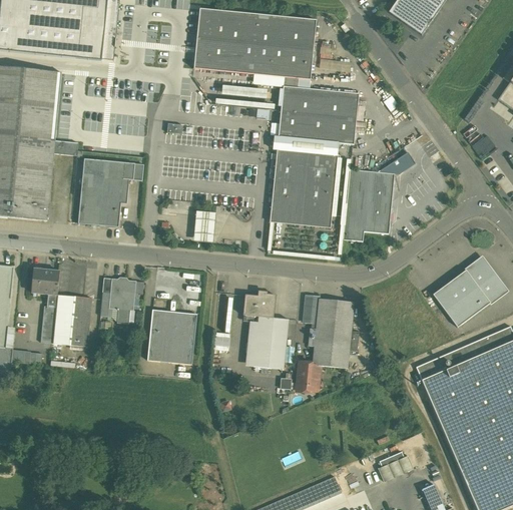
[(0,0),(0,48),(101,59),(101,56),(107,0),(0,0)]
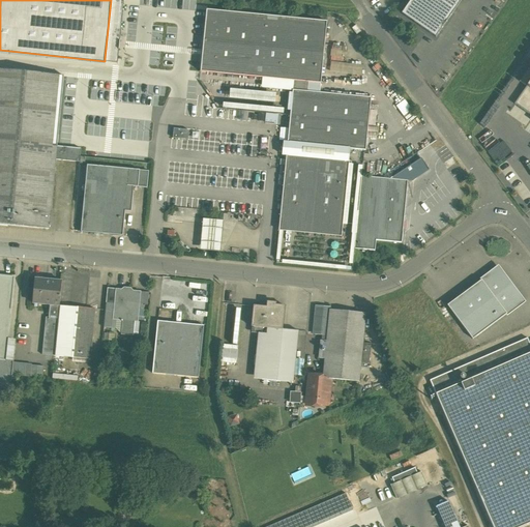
[(111,0),(105,58),(117,59),(123,0),(111,0)]
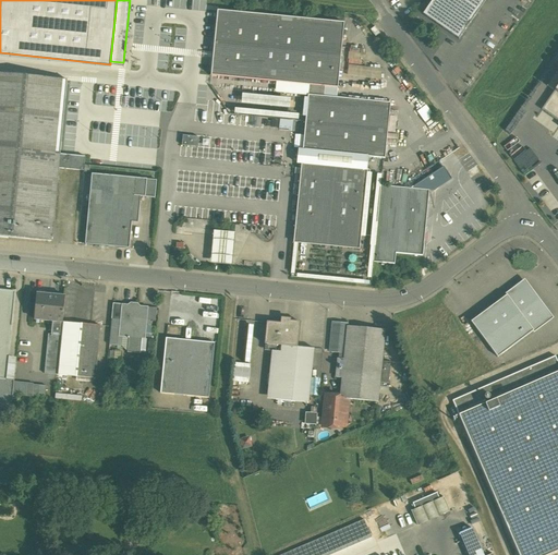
[(431,0),(423,12),(458,37),(484,0),(431,0)]
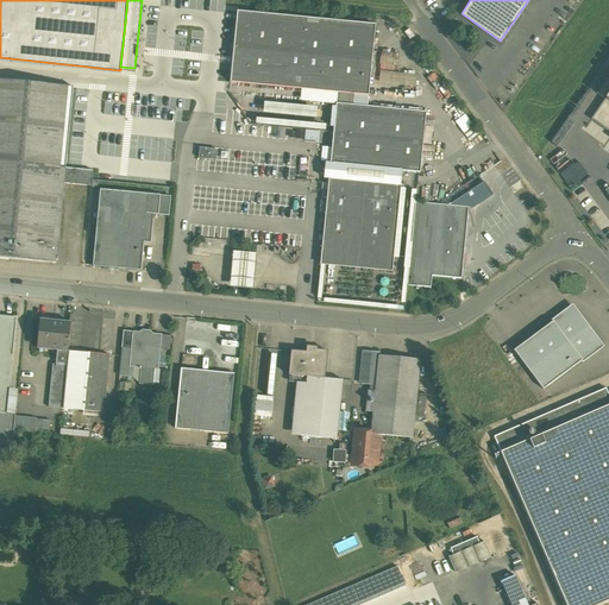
[(375,21),(237,8),(230,80),(337,90),(333,124),(330,161),(325,161),(324,175),(328,175),(321,247),(394,256),(401,182),(401,169),(420,170),(426,109),(366,104),(375,21)]
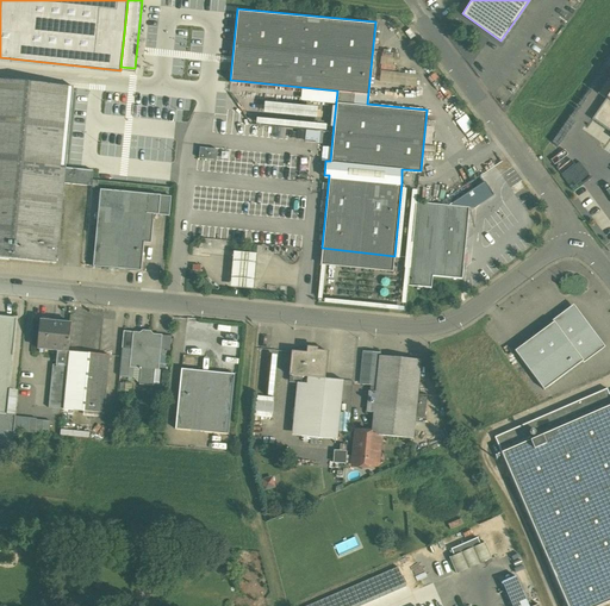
[(415,33),(410,26),(405,29),(411,37),(415,33)]
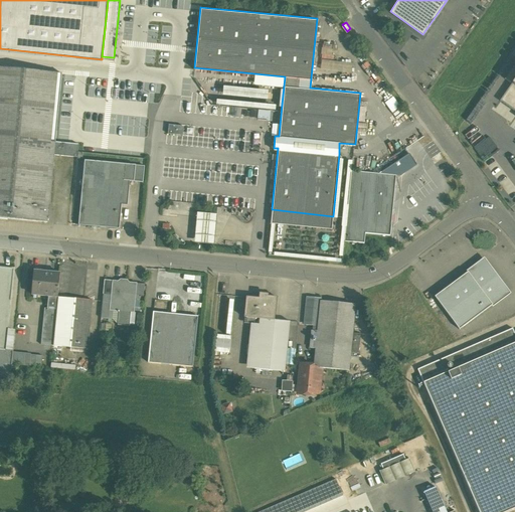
[(62,71),(0,64),(0,214),(47,219),(54,152),(55,140),(62,71)]
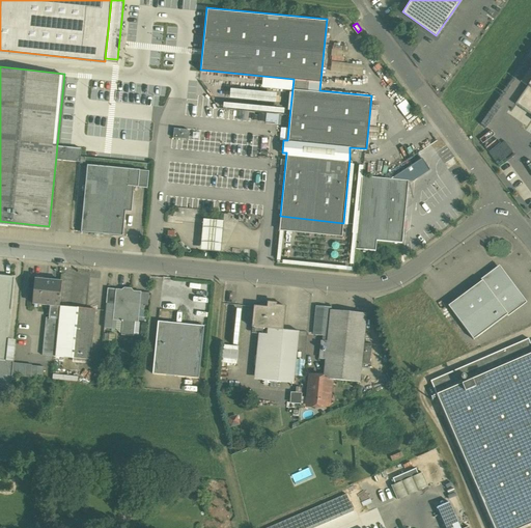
[(274,104),(275,89),(229,85),(228,96),(223,96),(222,106),(242,108),(241,116),(276,119),(277,110),(282,110),(283,105),(274,104)]
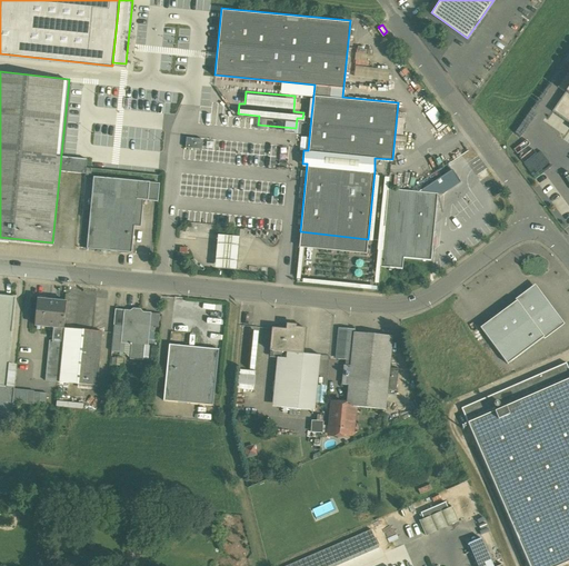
[(568,95),(562,91),(549,111),(568,125),(568,95)]
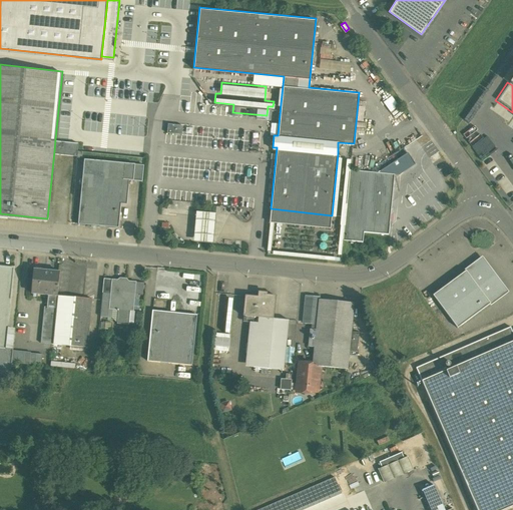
[(182,123),(168,122),(167,131),(181,132),(182,123)]
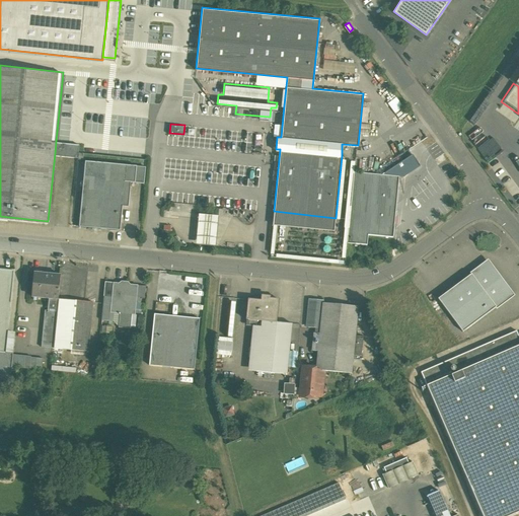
[(77,156),(79,143),(56,141),(55,153),(77,156)]
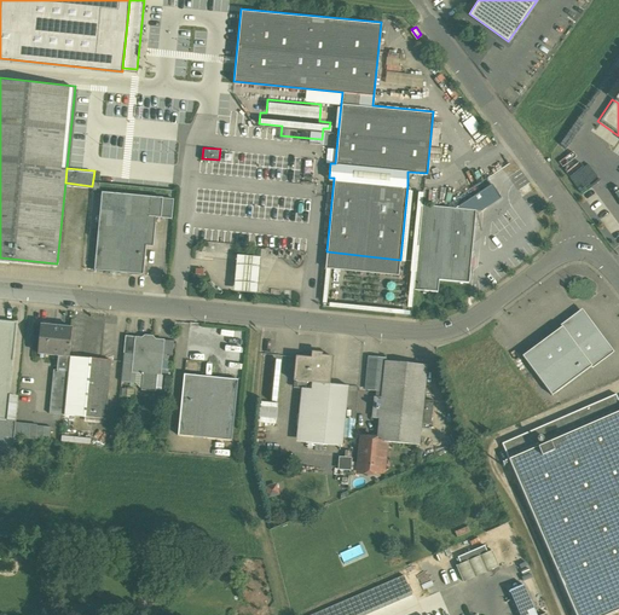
[(492,181),(455,206),(476,208),(480,209),(501,196),(492,181)]
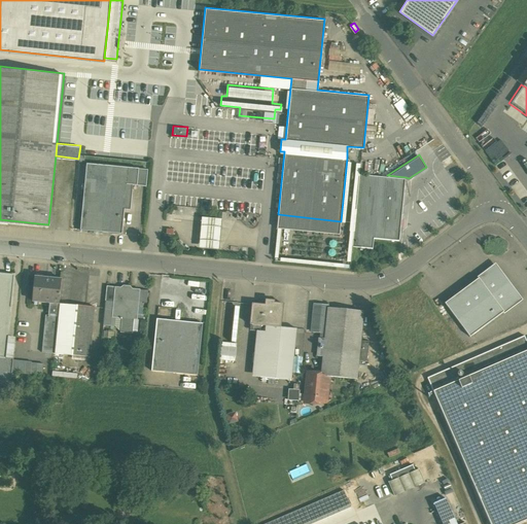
[(139,168),(86,162),(80,228),(121,233),(125,208),(127,182),(133,183),(137,183),(139,168)]
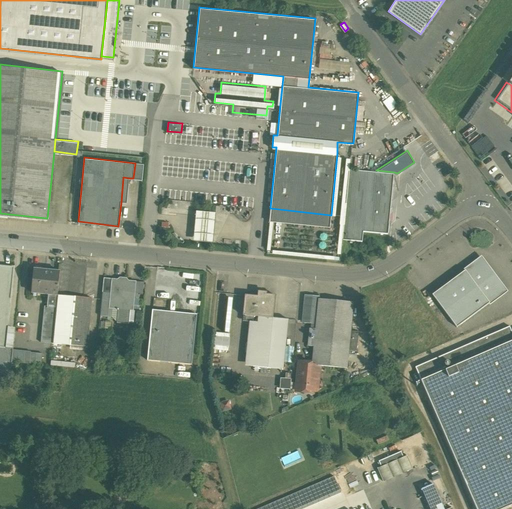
[(144,164),(135,163),(133,178),(142,179),(144,164)]
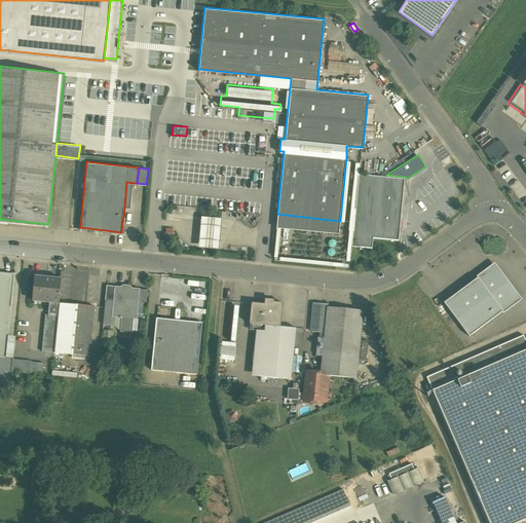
[(386,175),(359,173),(351,245),(372,247),(373,236),(399,238),(405,177),(386,175)]
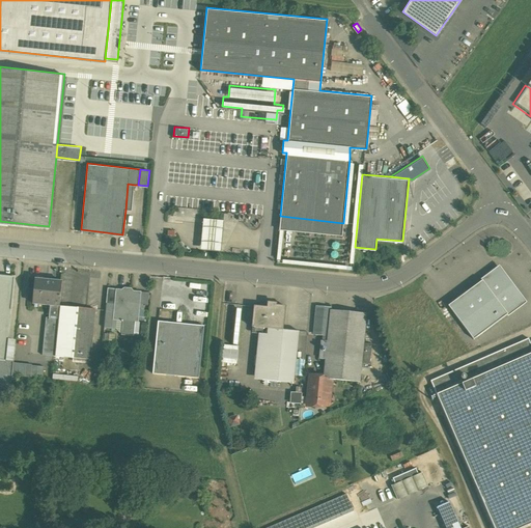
[(134,185),(128,184),(126,210),(132,211),(134,185)]
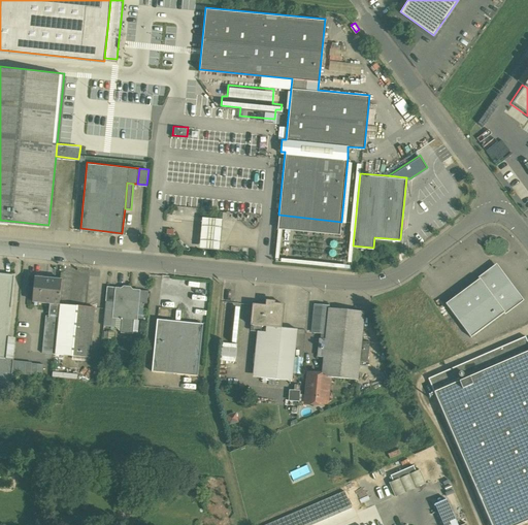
[(341,222),(278,215),(277,228),(340,234),(341,222)]
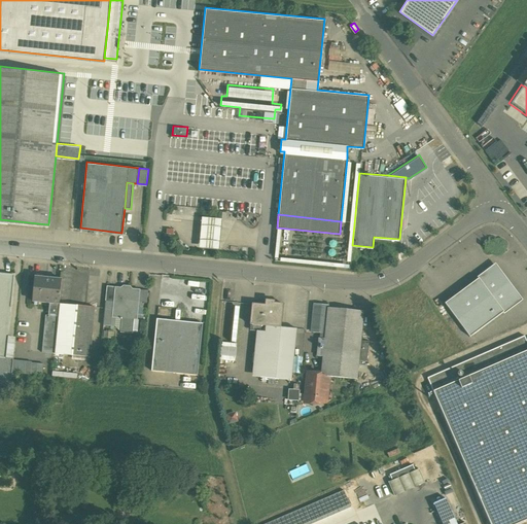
[(222,217),(202,215),(201,226),(199,246),(219,248),(221,229),(222,217)]
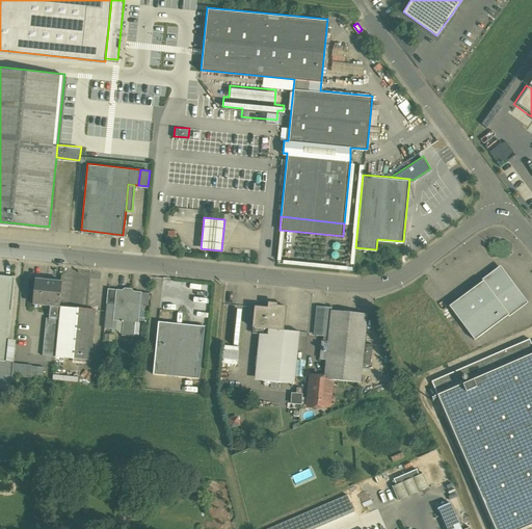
[(500,266),(449,305),(475,338),(525,300),(500,266)]
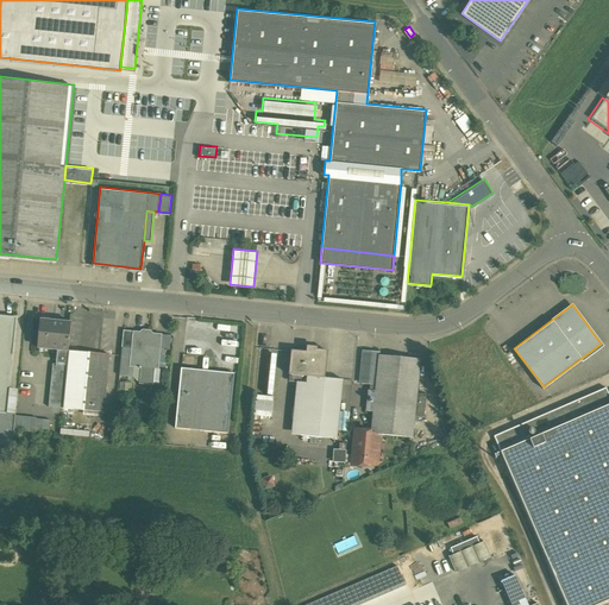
[(17,315),(0,313),(0,410),(6,411),(7,411),(17,315)]
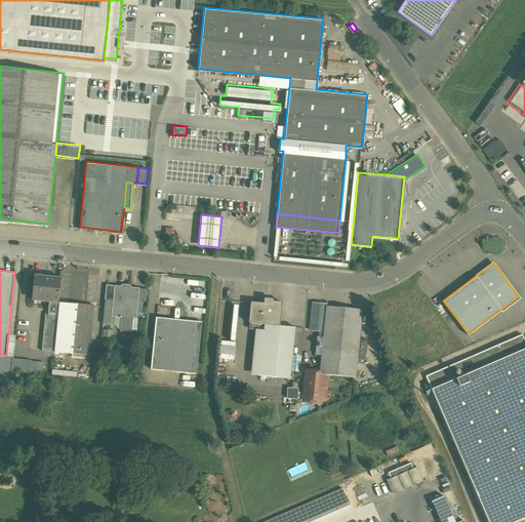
[(61,276),(35,274),(33,298),(49,299),(58,300),(61,276)]
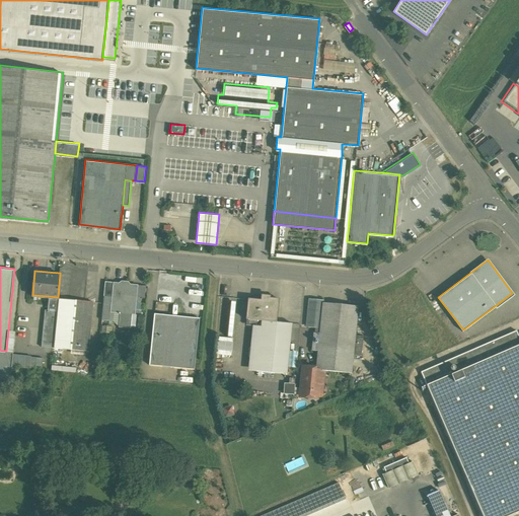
[(114,281),(105,280),(104,294),(113,295),(114,281)]
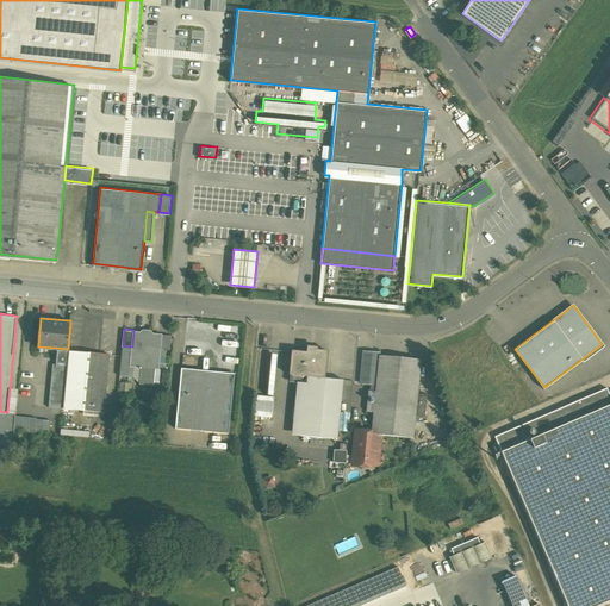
[(154,332),(151,329),(147,329),(143,331),(134,330),(132,347),(130,364),(132,366),(141,367),(155,368),(160,368),(163,333),(154,332)]
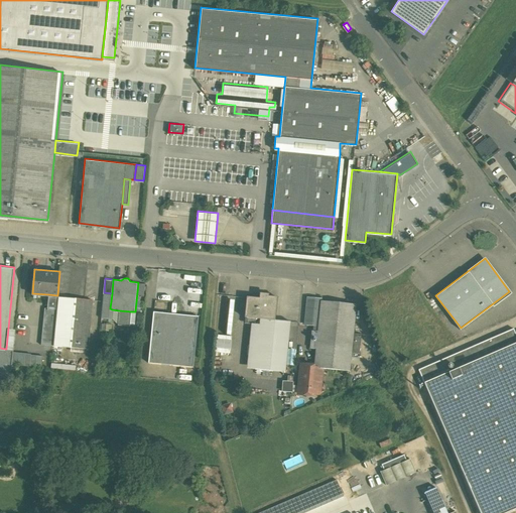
[(101,315),(112,316),(112,309),(110,308),(112,293),(104,292),(101,315)]
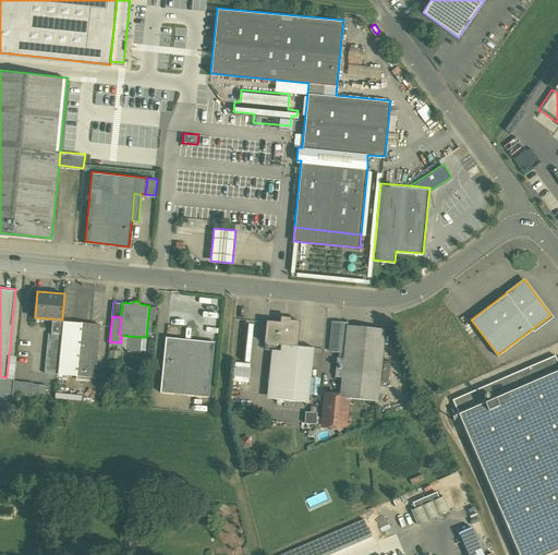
[(62,320),(52,318),(51,332),(61,333),(62,320)]
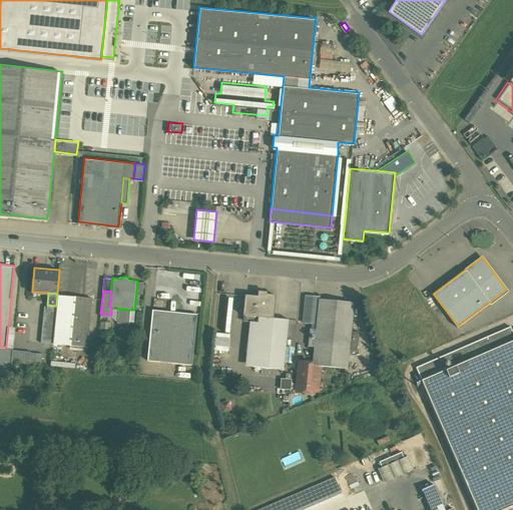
[(276,294),(259,293),(258,295),(245,294),(243,314),(259,316),(253,365),(284,368),(289,318),(274,317),(276,294)]
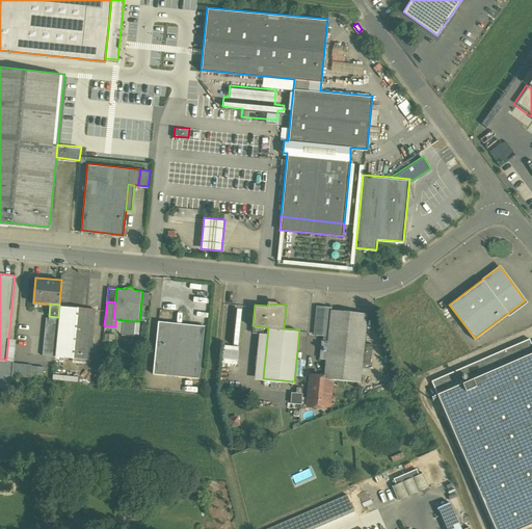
[(96,309),(59,305),(58,317),(56,336),(54,354),(90,359),(96,309)]
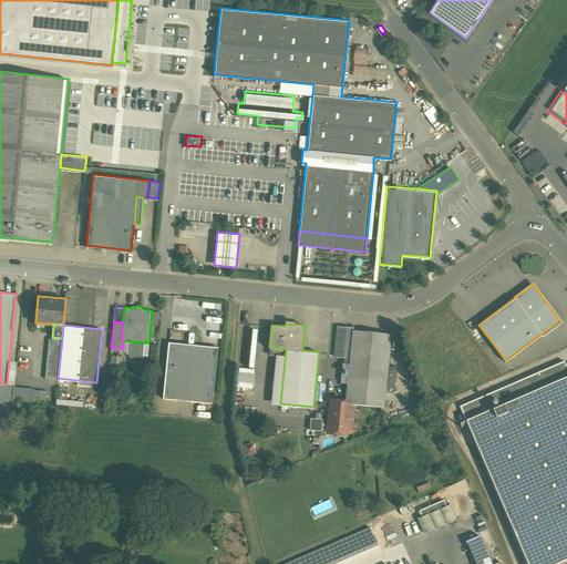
[(340,325),(339,325),(338,326),(338,327),(334,354),(336,355),(336,356),(337,356),(349,357),(352,328),(353,328),(353,326),(340,325)]
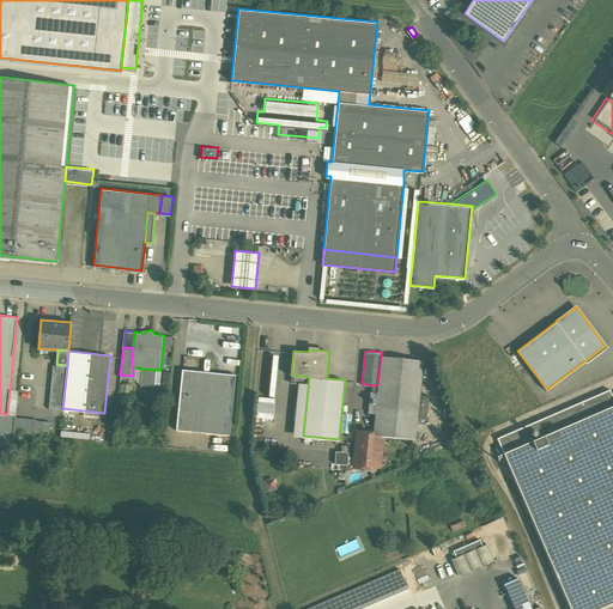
[(382,354),(381,354),(377,385),(377,391),(376,403),(418,408),(419,408),(420,394),(424,359),(382,354)]
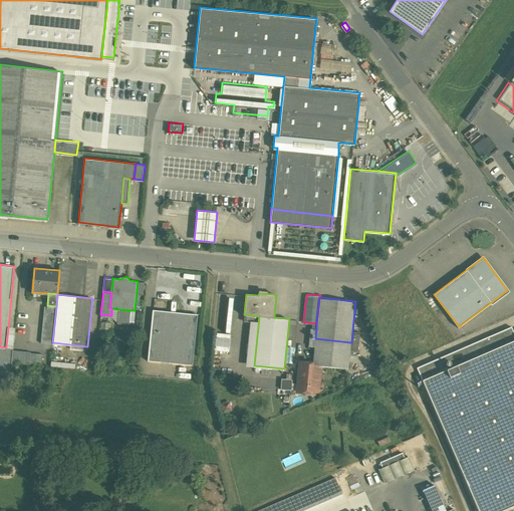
[(47,305),(45,305),(43,323),(54,324),(56,306),(47,305)]
